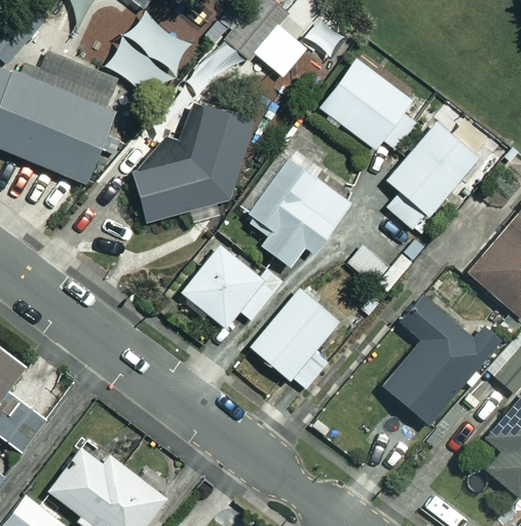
[(0,54),(7,62),(48,19),(28,0),(22,0),(0,24),(0,54)]
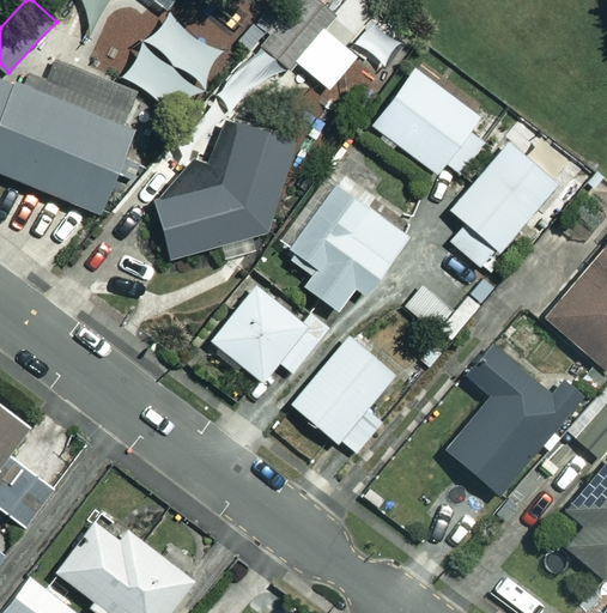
[(258,2),(255,0),(210,0),(241,24),(258,2)]
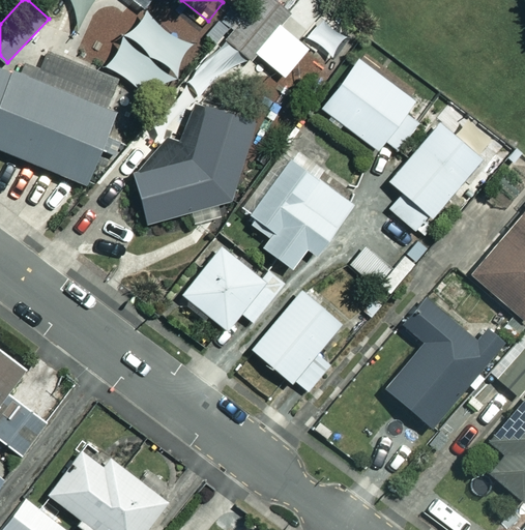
[(290,8),(279,0),(257,0),(226,41),(251,60),(256,53),(286,77),(310,46),(279,23),(290,8)]
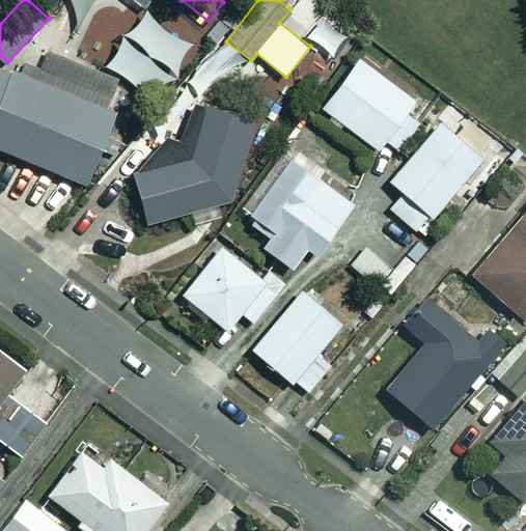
[(239,21),(225,10),(206,34),(220,45),(239,21)]
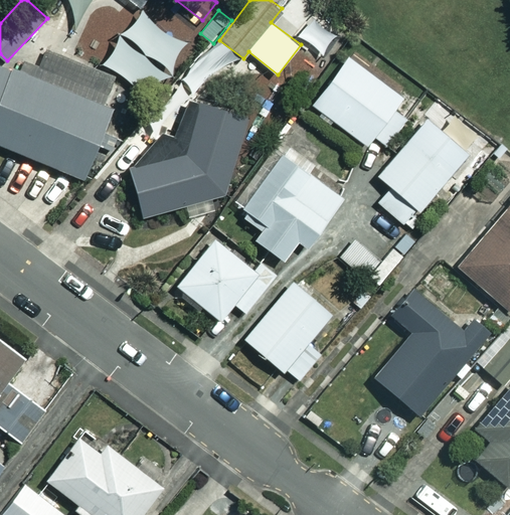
[(415,108),(345,58),(311,107),(366,146),(374,135),(388,145),(415,108)]
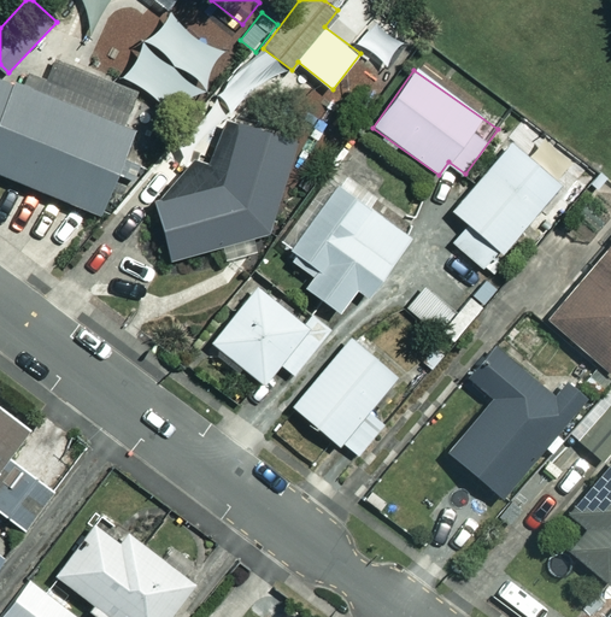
[(0,78),(0,172),(94,211),(128,130),(0,78)]
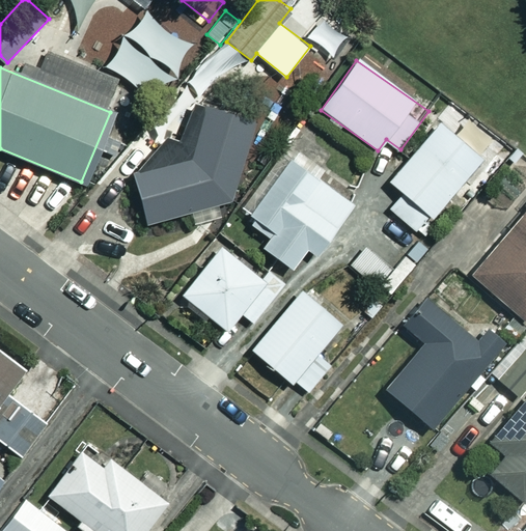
[(233,200),(260,115),(210,99),(192,157),(133,171),(145,222),(233,200)]
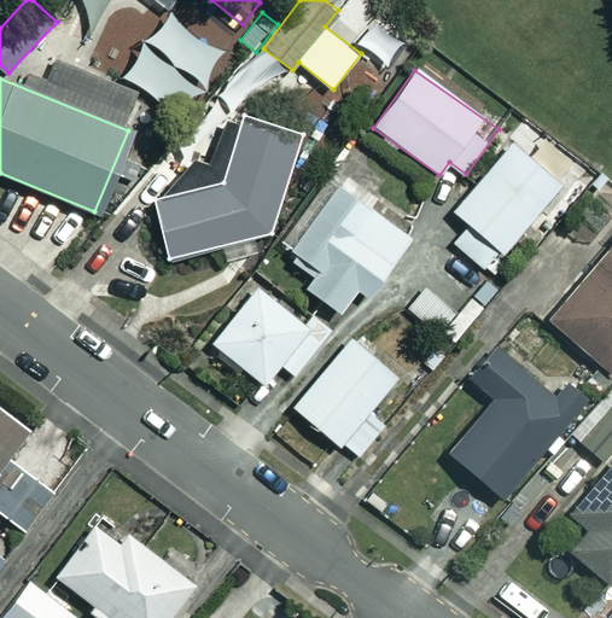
[(558,187),(510,145),(453,211),(470,226),(455,243),(487,270),(558,187)]
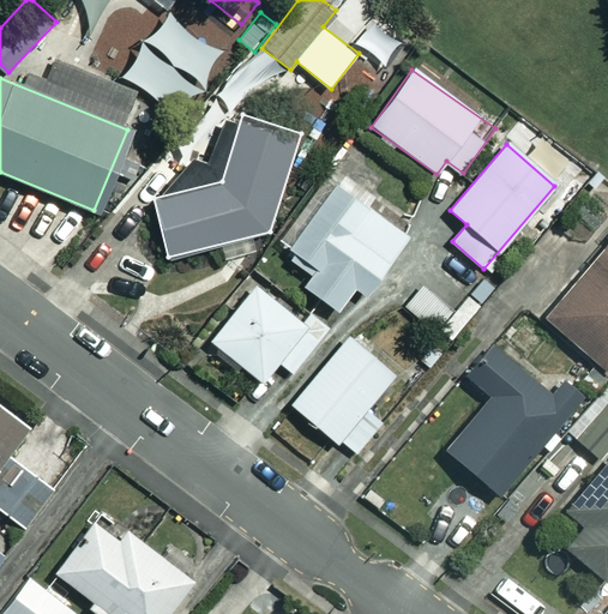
[(378,199),(337,167),(283,236),(296,247),(288,258),(309,275),(301,286),(333,311),(353,287),(365,296),(409,239),(369,209),(378,199)]
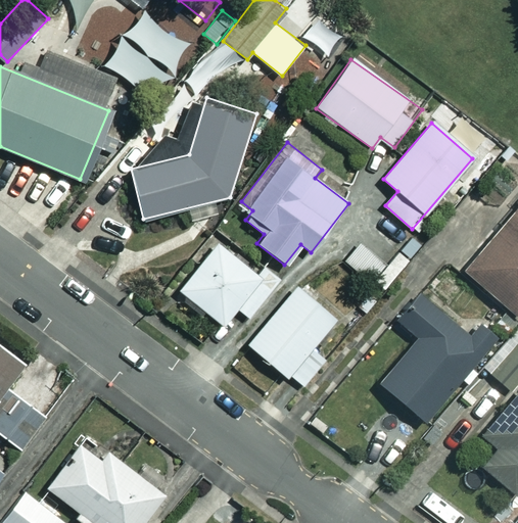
[(517,207),(465,275),(517,315),(517,207)]
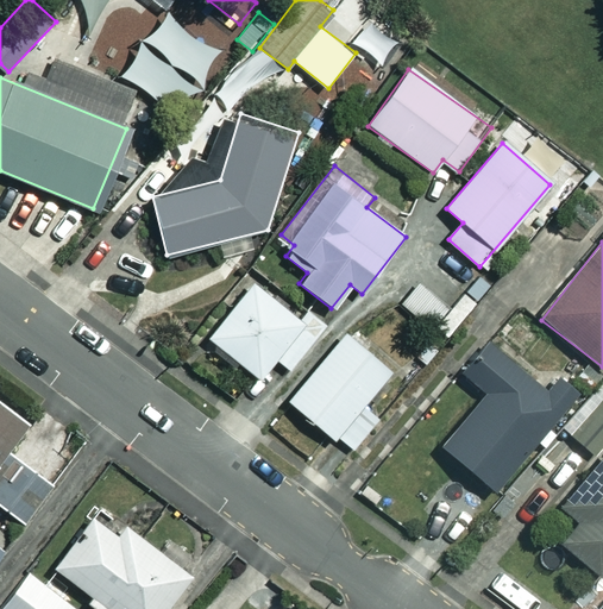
[(475,305),(428,268),(401,302),(448,339),(475,305)]
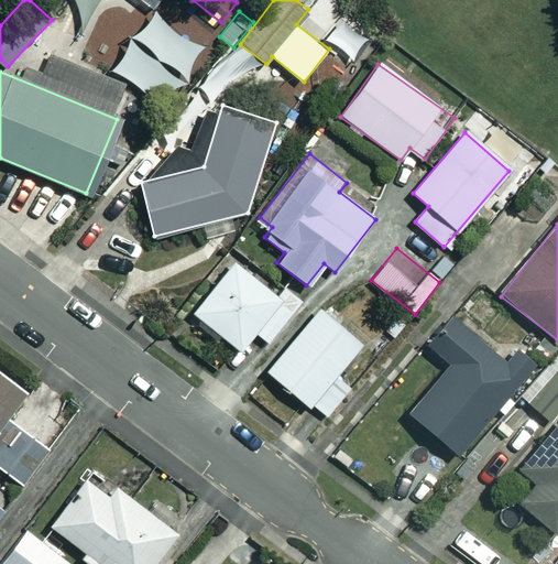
[(285,285),(275,297),(234,263),(194,313),(240,351),(255,332),(269,343),(303,300),(285,285)]
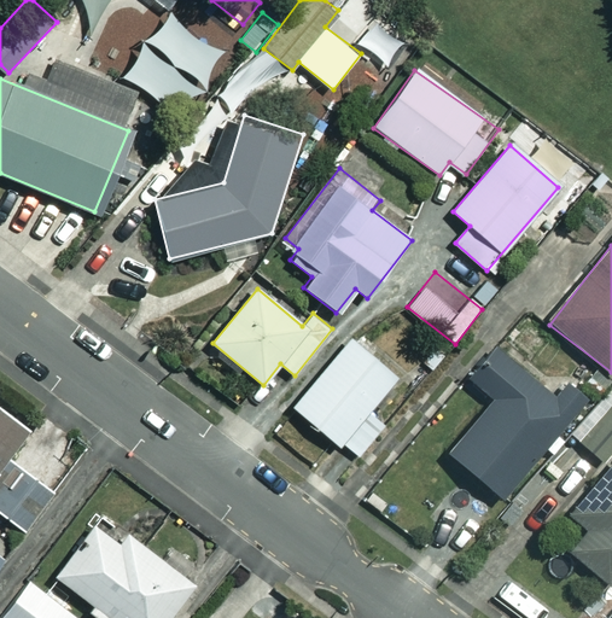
[(344,443),(360,456),(385,426),(368,412),(398,377),(353,338),(292,408),(339,448),(344,443)]
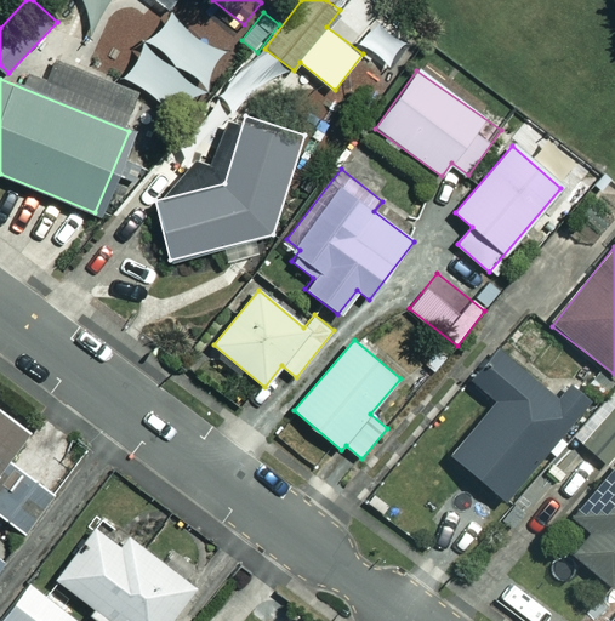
[(558,397),(493,349),(468,382),(495,403),(453,460),(510,502),(588,396),(569,382),(558,397)]
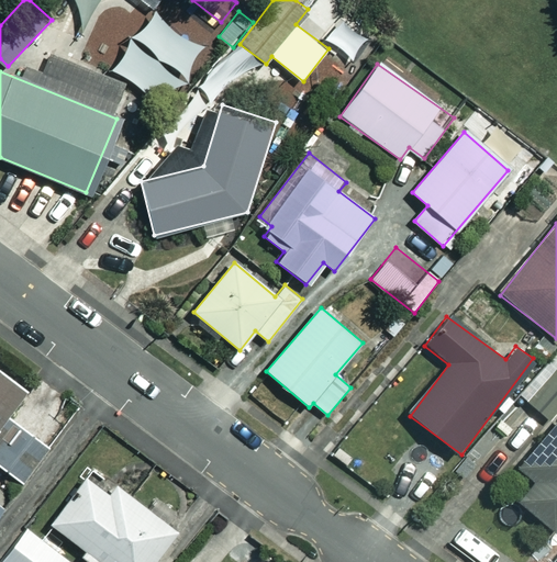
[(556,370),(532,401),(552,417),(556,412),(556,370)]
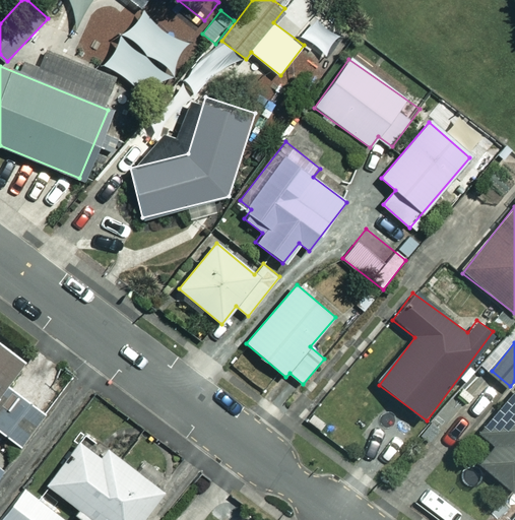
[(0,346),(0,434),(19,449),(44,417),(14,395),(31,371),(0,346)]
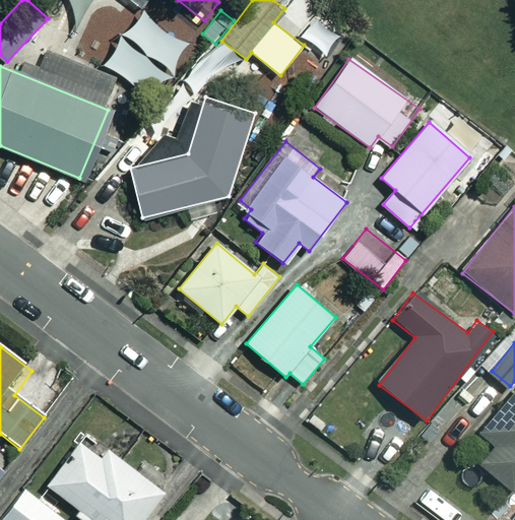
[(514,393),(479,432),(492,444),(477,460),(513,493),(514,492),(514,393)]
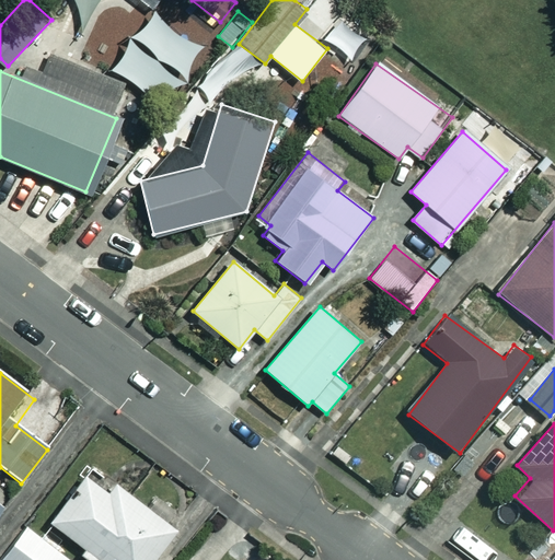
[(83,478),(50,525),(82,546),(77,553),(85,559),(152,559),(176,527),(114,483),(106,494),(83,478)]
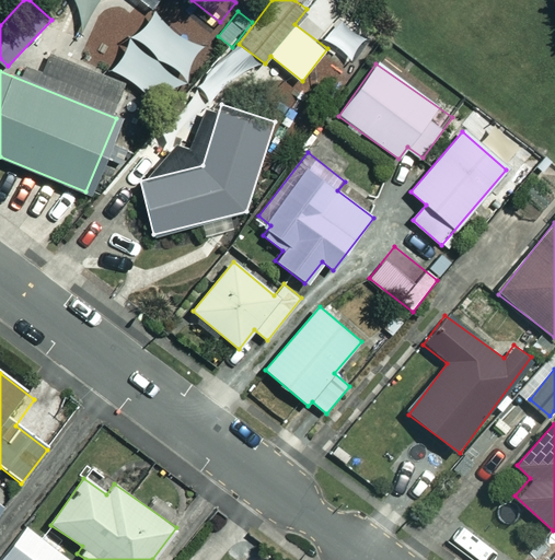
[(72,559),(29,527),(2,559),(72,559)]
